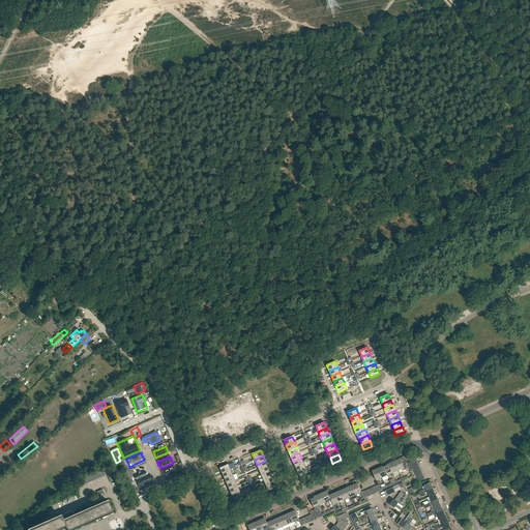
[(300,459),(293,462),(295,467),(303,463),(301,458),(300,459)]
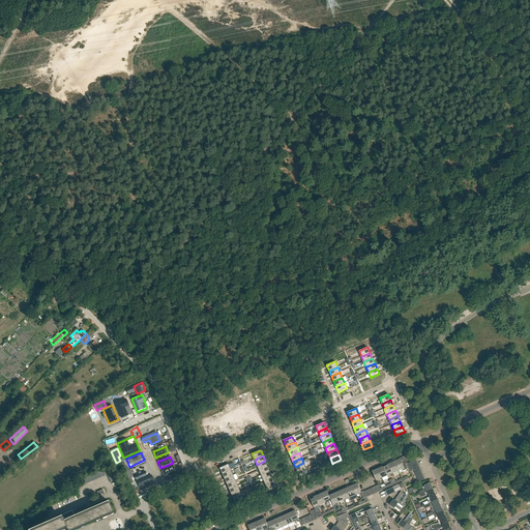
[(400,459),(394,462),(398,469),(399,471),(402,469),(403,471),(408,469),(405,462),(402,463),(400,459)]
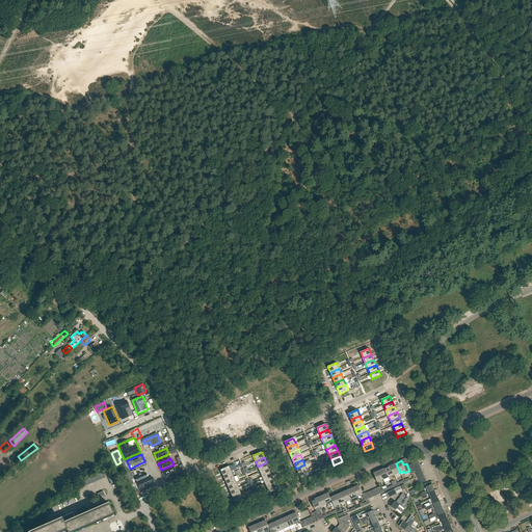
[(266,462),(258,467),(260,472),(268,468),(266,462)]
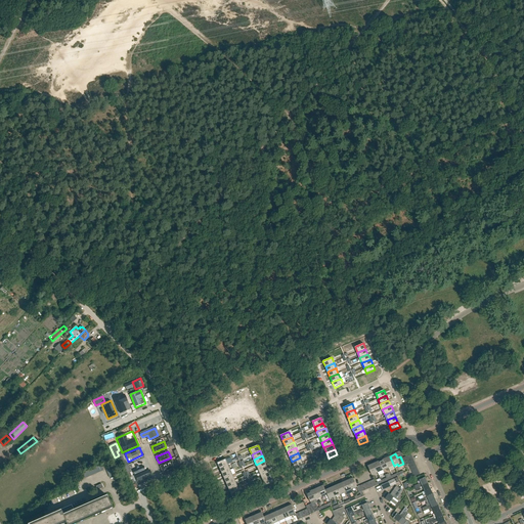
[(388,468),(394,466),(393,464),(390,456),(384,459),(388,468)]
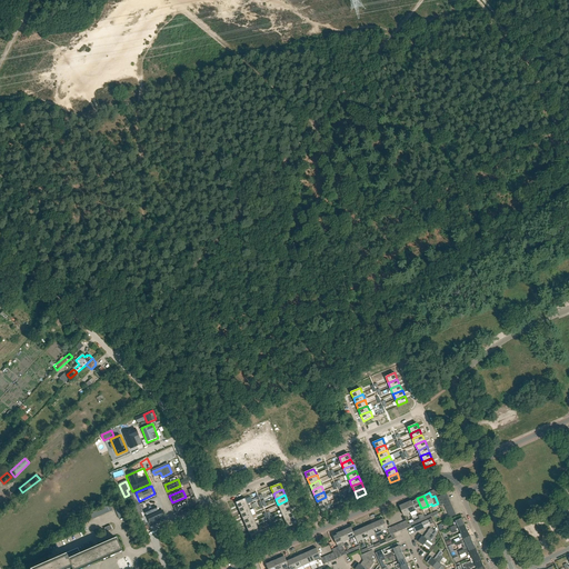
[(326,497),(317,501),(319,507),(328,503),(329,502),(326,497)]
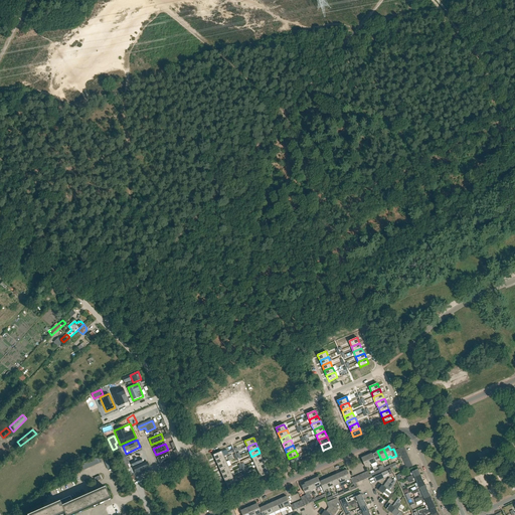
[(129,457),(132,464),(145,458),(142,451),(129,457)]
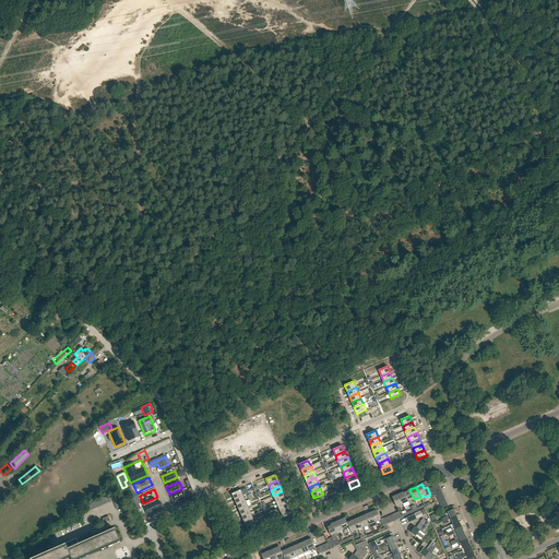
[(241,489),(232,494),(235,499),(244,496),(241,490),(241,489)]
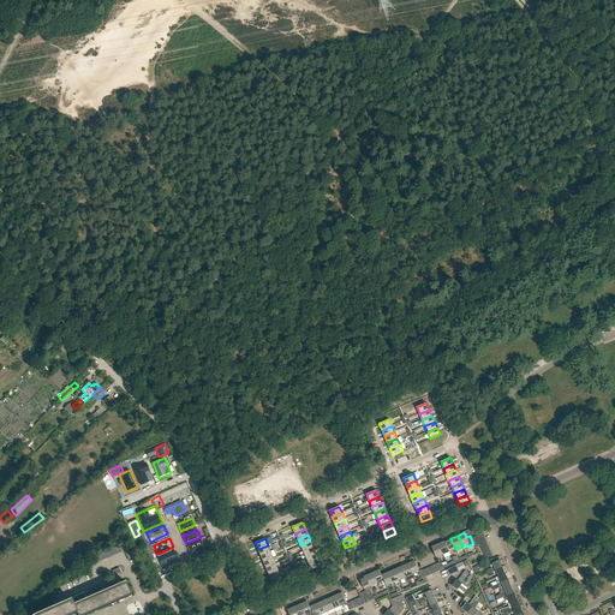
[(457,551),(455,549),(451,538),(445,541),(449,551),(453,550),(454,553),(457,551)]
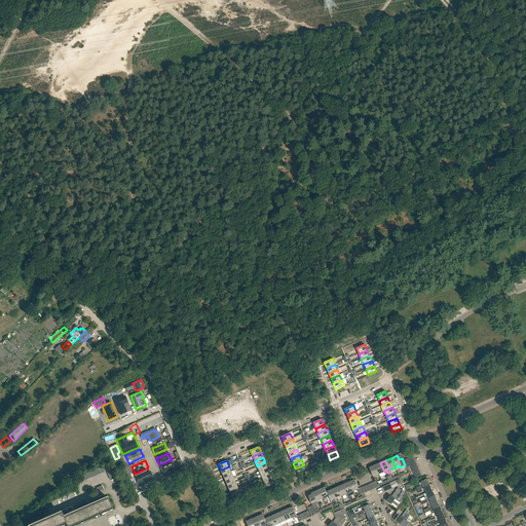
[(163,475),(176,470),(173,462),(160,468),(163,475)]
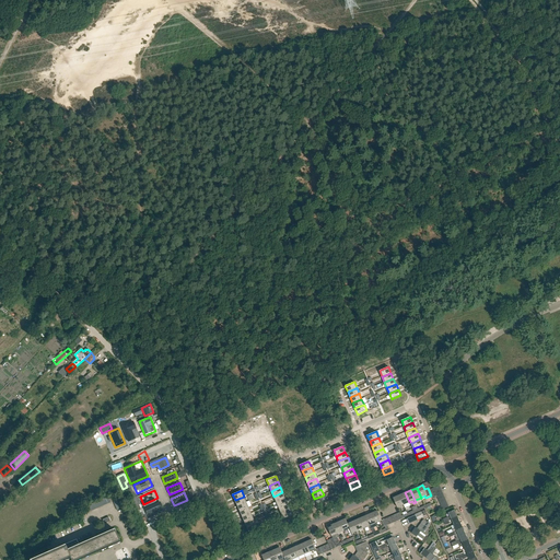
[(282,492),(273,497),(276,502),(286,498),(282,492)]
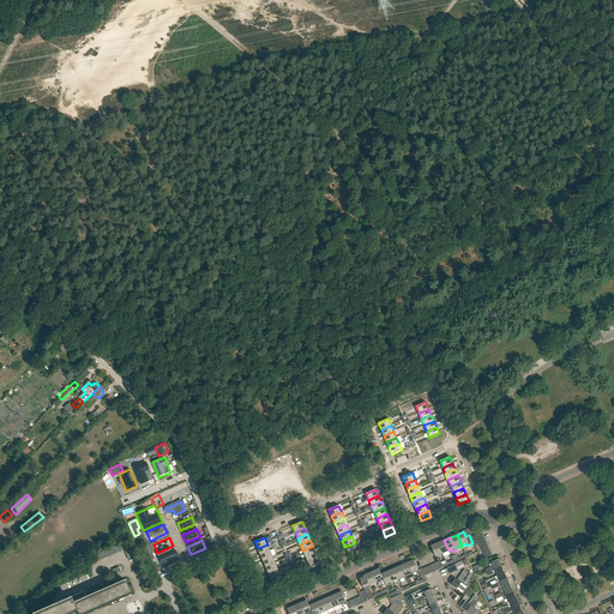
[(443,554),(449,551),(444,540),(438,543),(443,554)]
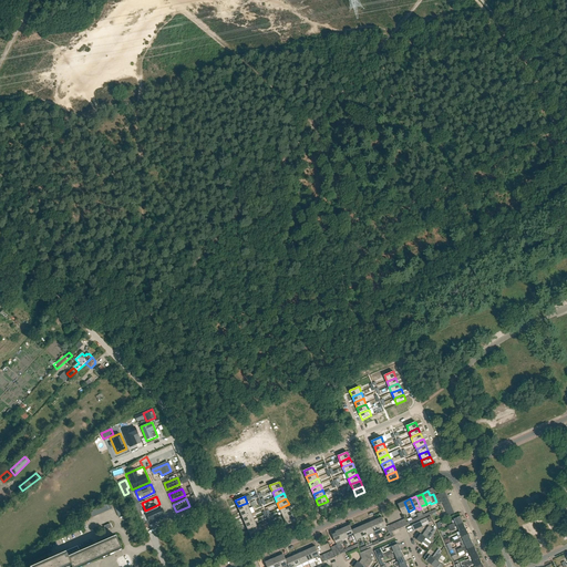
[(327,502),(318,505),(321,511),(329,507),(330,507),(328,501),(327,502)]
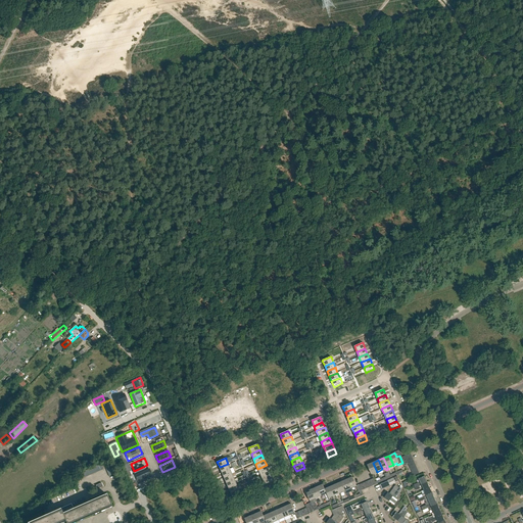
[(371,474),(377,472),(373,463),(367,465),(369,470),(371,474)]
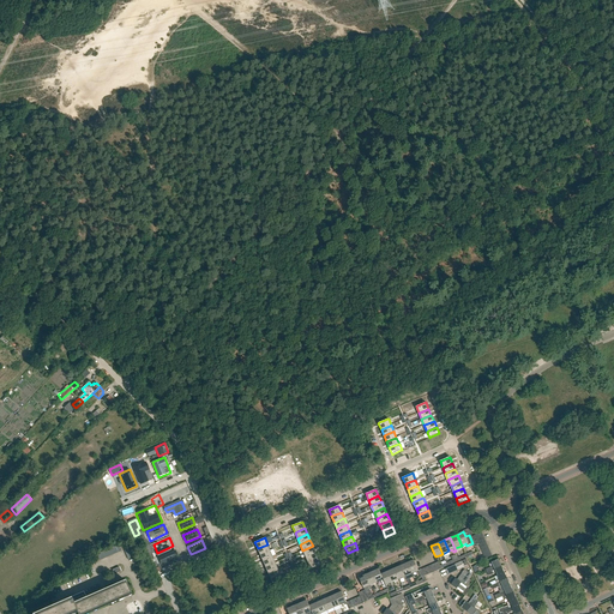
[(268,545),(258,548),(260,554),(270,551),(268,545)]
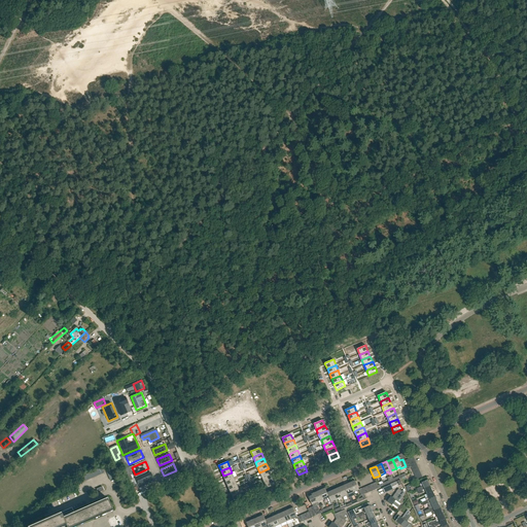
[(269,468),(259,472),(262,478),(271,475),(269,468)]
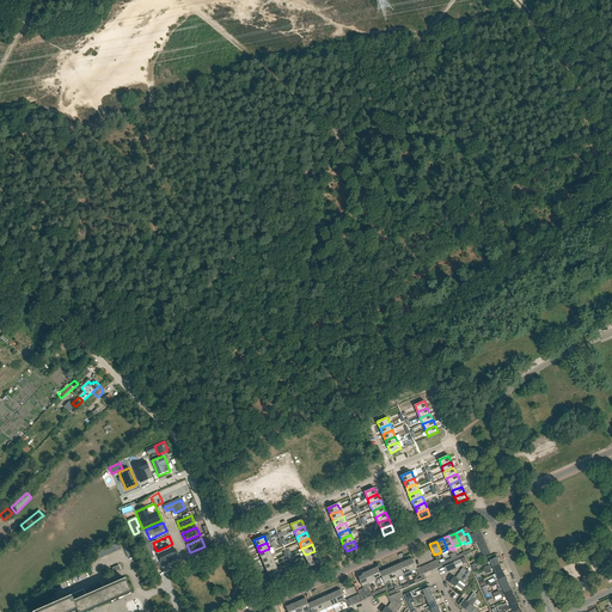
[(155,556),(158,562),(177,555),(175,549),(155,556)]
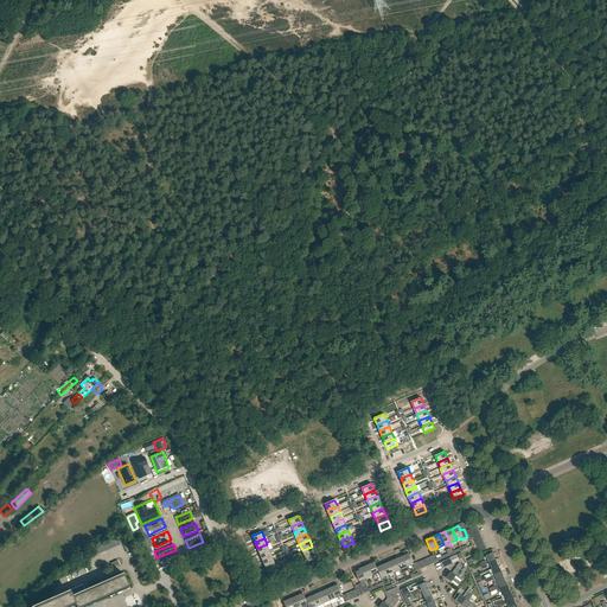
[(267,544),(257,548),(260,555),(269,550),(267,544)]
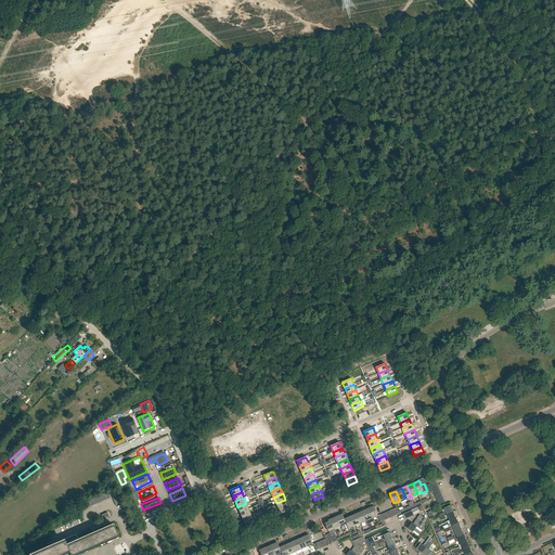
[(285,500),(276,503),(279,508),(287,505),(285,500)]
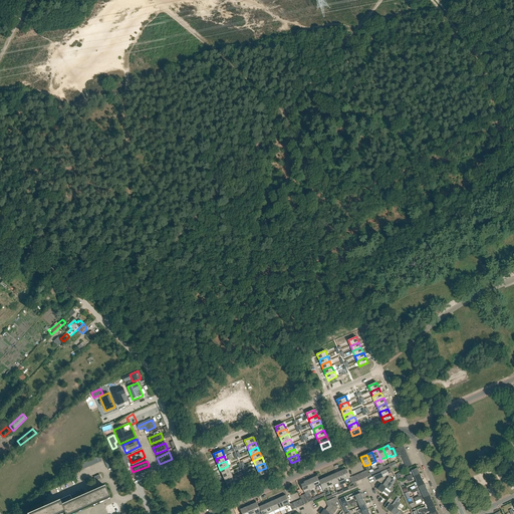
[(228,466),(220,470),(222,475),(231,471),(228,466)]
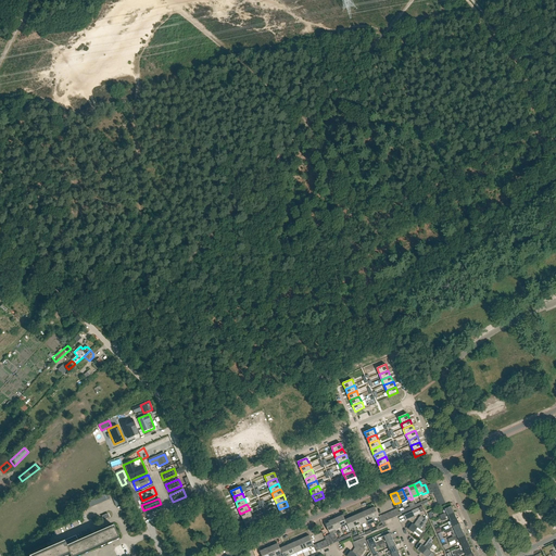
[(288,506),(279,509),(281,516),(290,512),(288,506)]
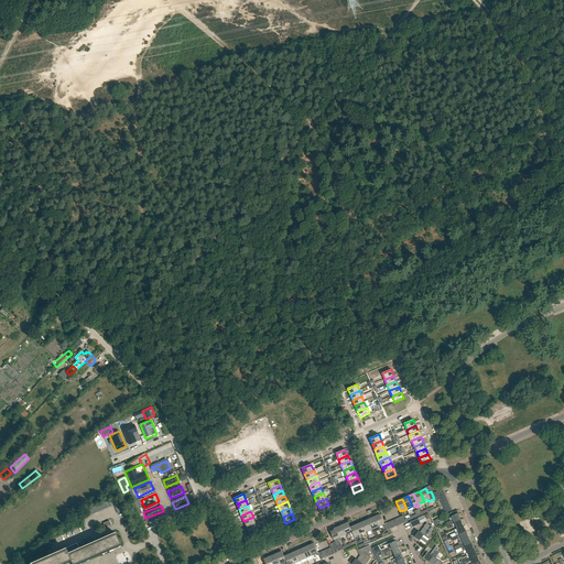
[(447,525),(461,520),(457,513),(451,517),(453,520),(445,523),(447,525)]
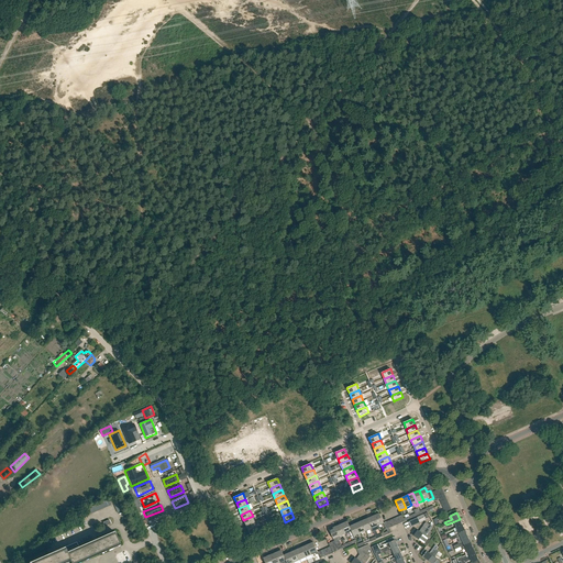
[(384,523),(379,514),(373,516),(377,526),(384,523)]
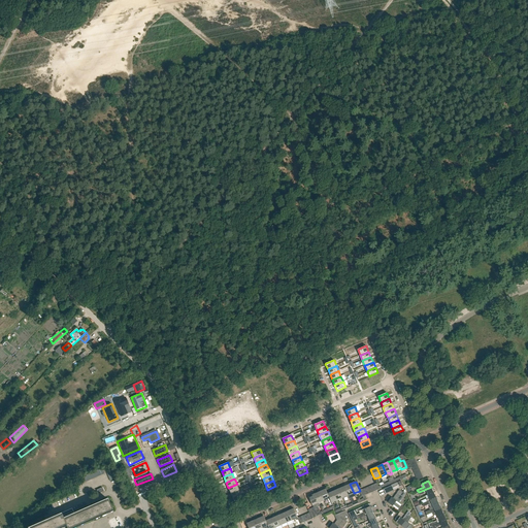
[(237,484),(228,488),(231,493),(239,489),(237,484)]
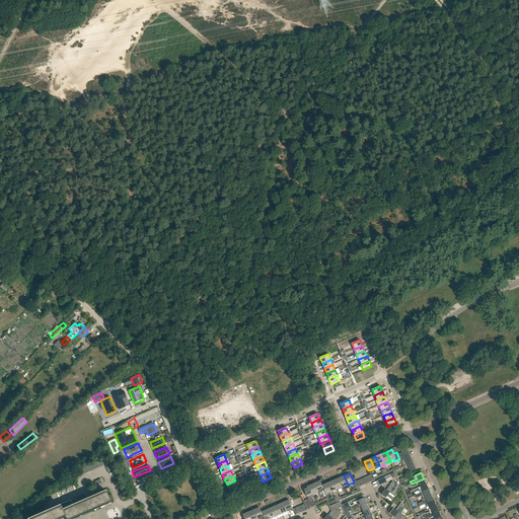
[(343,487),(348,485),(344,475),(339,477),(343,487)]
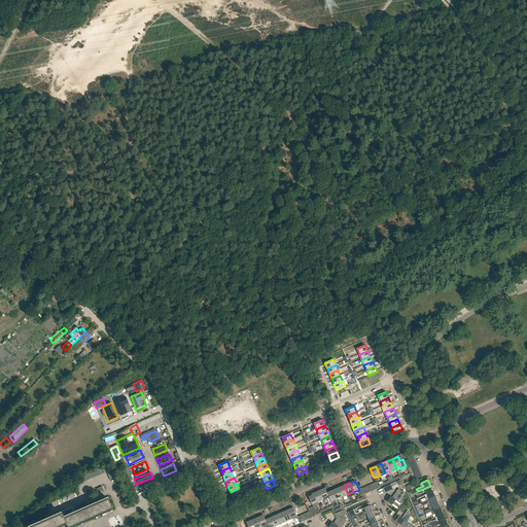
[(342,497),(348,494),(344,485),(339,488),(342,497)]
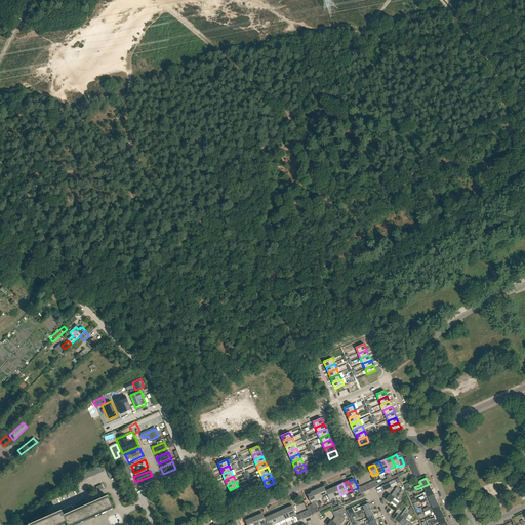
[(425,492),(431,489),(429,484),(416,489),(417,492),(423,489),(425,492)]
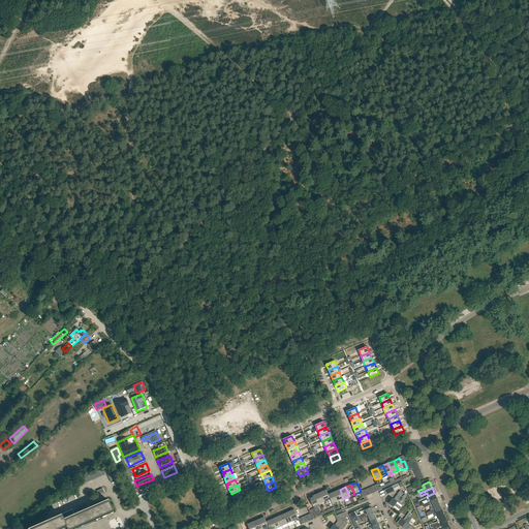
[(240,490),(231,494),(234,499),(242,495),(240,490)]
